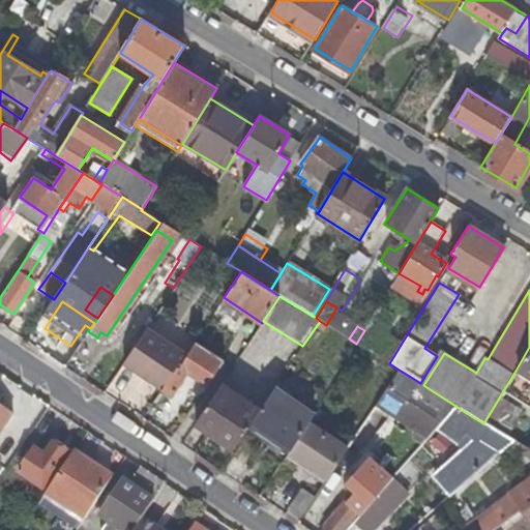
[(186,353),(147,328),(123,363),(162,390),(171,376),(186,353)]
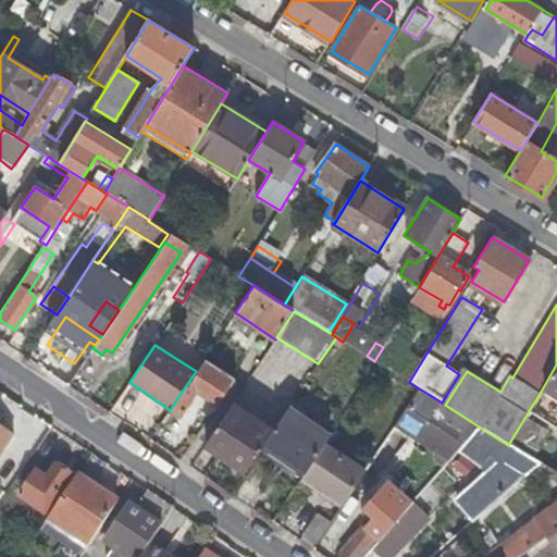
[(393,372),(397,364),(401,358),(383,347),(374,361),(378,362),(393,372)]
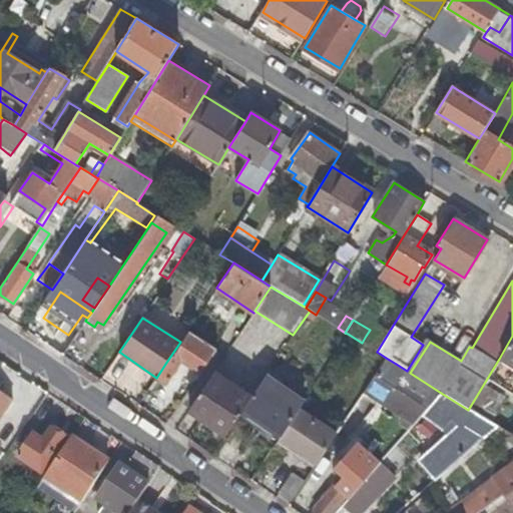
[(103,325),(97,322),(94,327),(99,331),(103,325)]
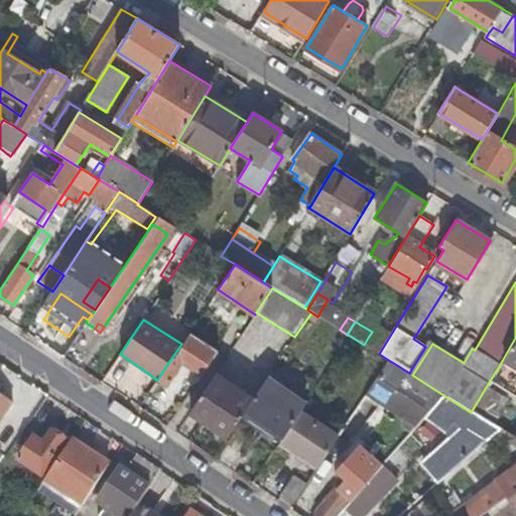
[(376,342),(368,338),(364,345),(379,354),(393,331),(386,326),(376,342)]
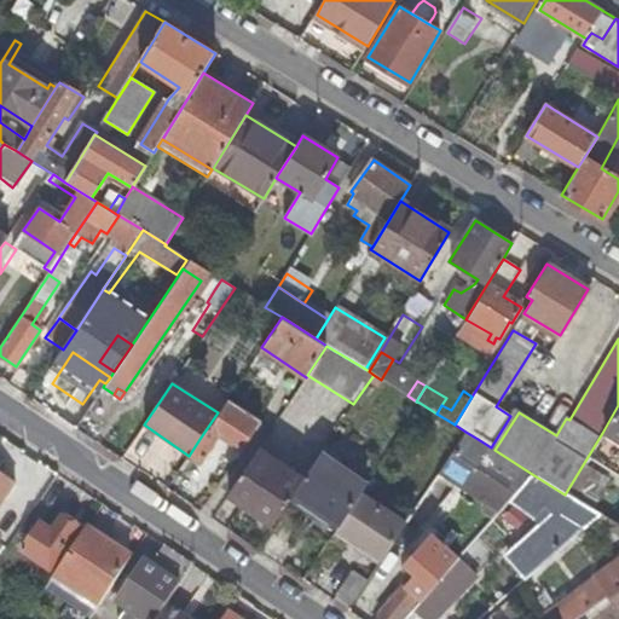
[(202,440),(200,439),(189,456),(187,457),(200,464),(220,433),(243,449),(260,422),(229,400),(202,440)]
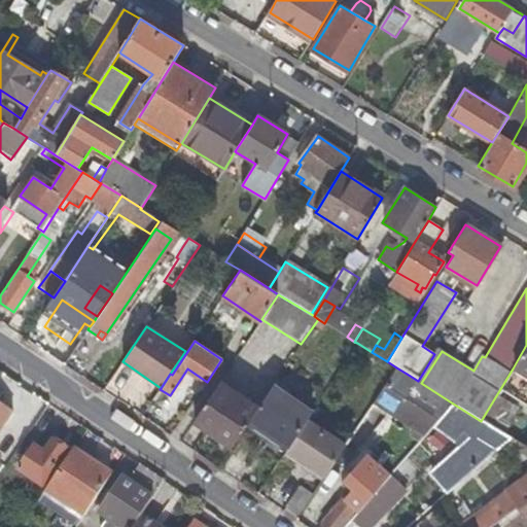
[(526,345),(513,369),(526,377),(526,345)]
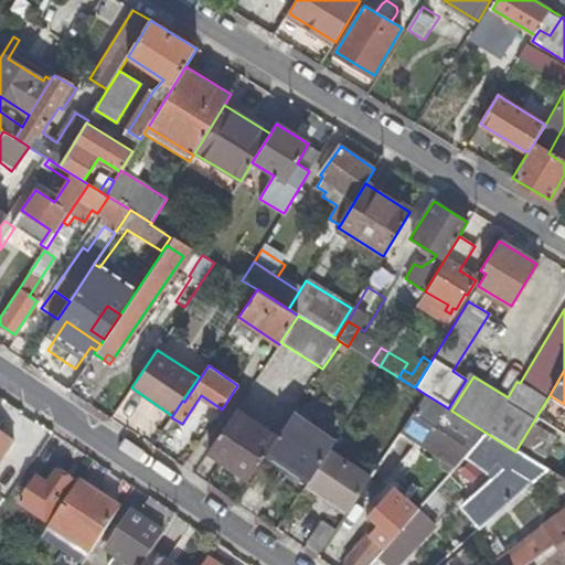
[(459,462),(465,457),(486,433),(451,411),(448,408),(436,401),(416,435),(459,462)]
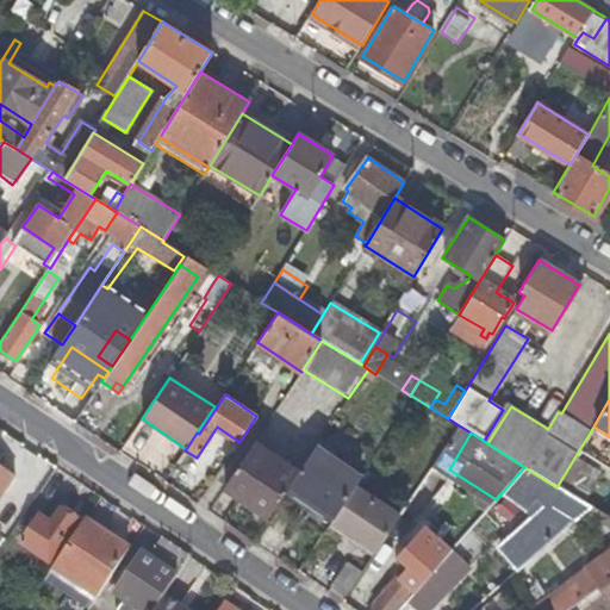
[(222,491),(266,521),(296,477),(250,447),(222,491)]
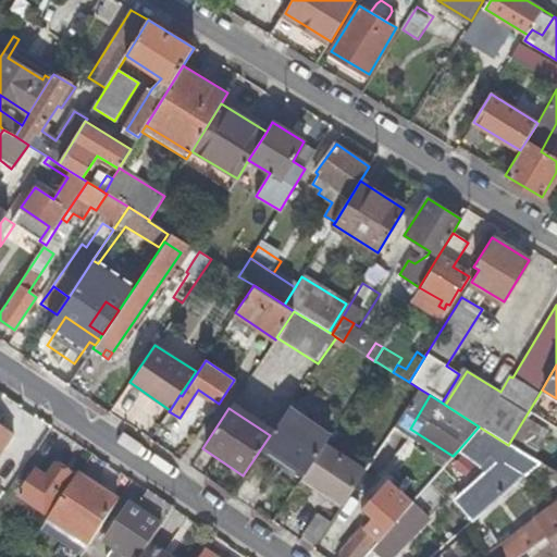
[(294,409),(288,417),(291,419),(280,437),(306,454),(323,428),(294,409)]
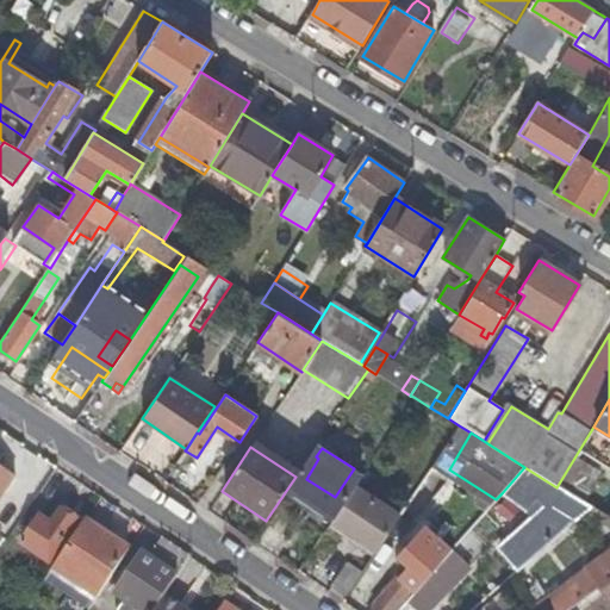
[(498,551),(516,572),(589,508),(556,487),(524,467),(502,493),(527,509),(529,506),(537,515),(498,551)]
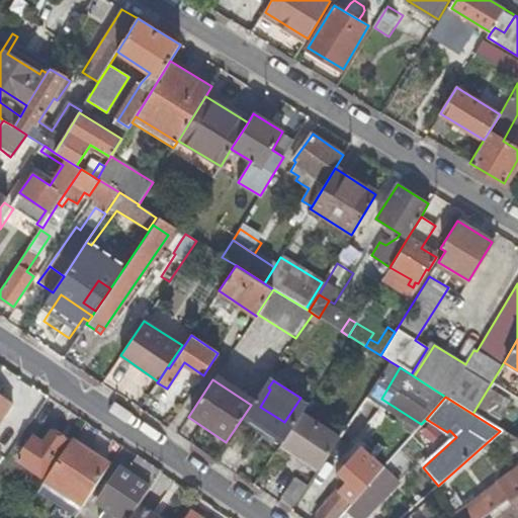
[(0,399),(0,423),(11,407),(0,399)]
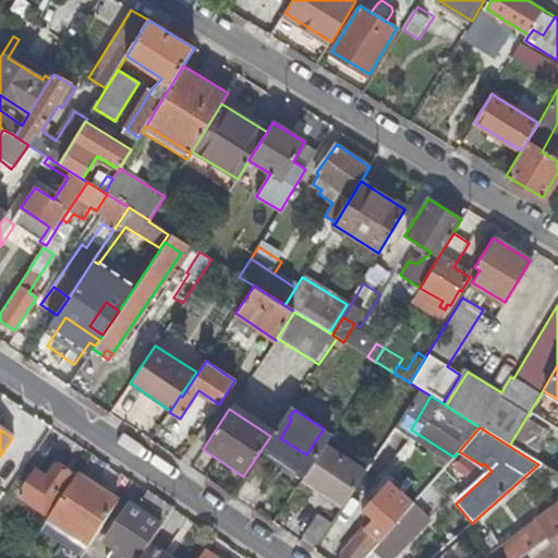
[(324,493),(342,505),(364,472),(324,445),(301,477),(312,484),(306,492),(319,500),(324,493)]
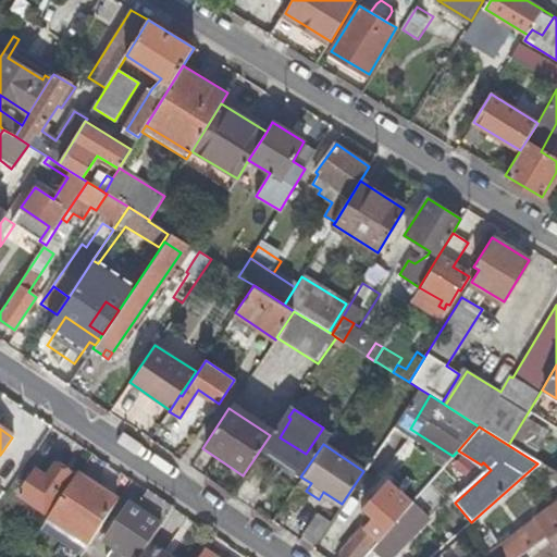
[(35,471),(19,496),(44,514),(70,473),(54,463),(45,478),(35,471)]
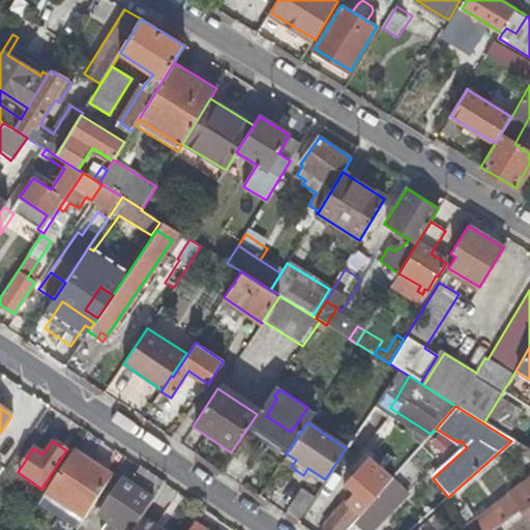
[(47,492),(86,518),(112,478),(72,452),(47,492)]
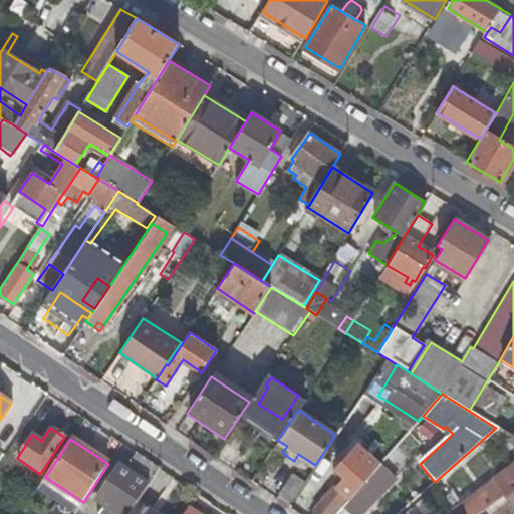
[(344,496),(348,499),(379,463),(366,452),(370,448),(361,440),(335,471),(343,478),(334,489),(344,496)]
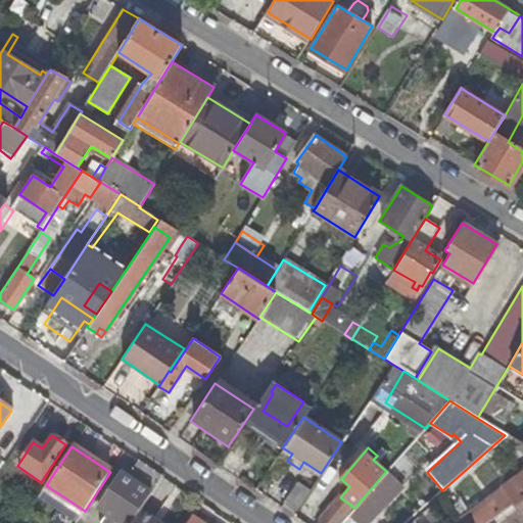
[(388,469),(406,480),(418,464),(401,452),(388,469)]
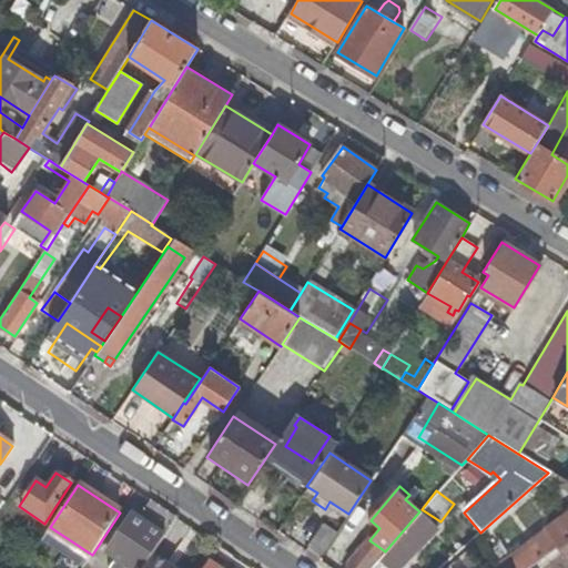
[(138,519),(164,536),(176,518),(150,500),(138,519)]
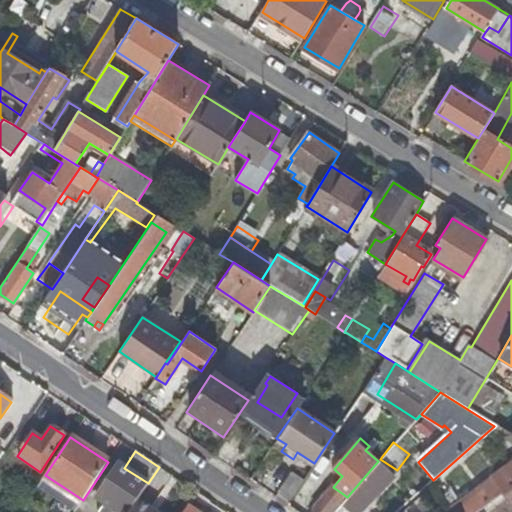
[(357,511),(392,473),(378,461),(347,497),(341,503),(351,511),(357,511)]
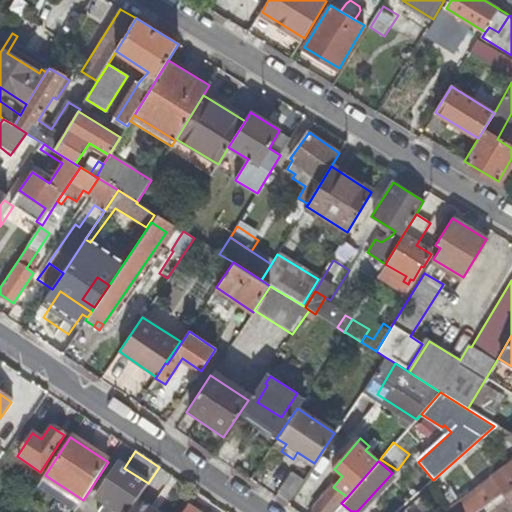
[(475,511),(501,494),(511,486),(511,463),(490,479),(493,483),(454,511),(475,511)]
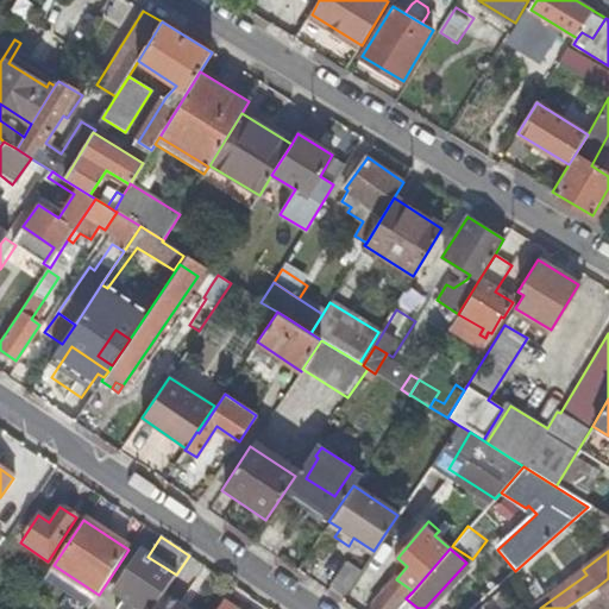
[(176,575),(148,557),(142,552),(125,577),(120,573),(110,590),(125,600),(118,608),(136,608),(137,608),(154,608),(162,596),(176,575)]
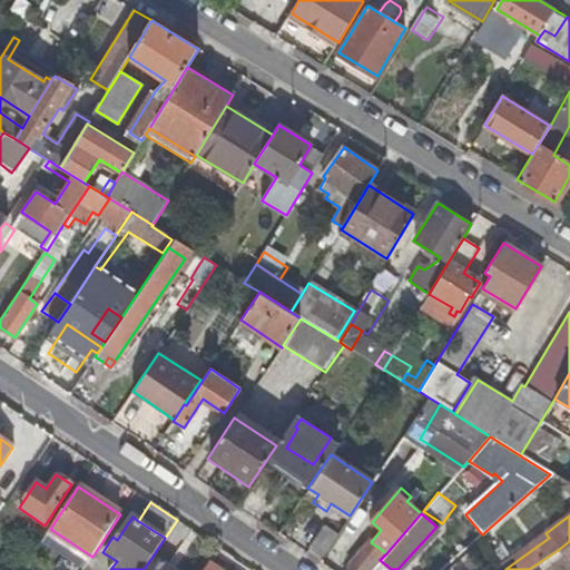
[(308,549),(322,558),(337,534),(324,526),(308,549)]
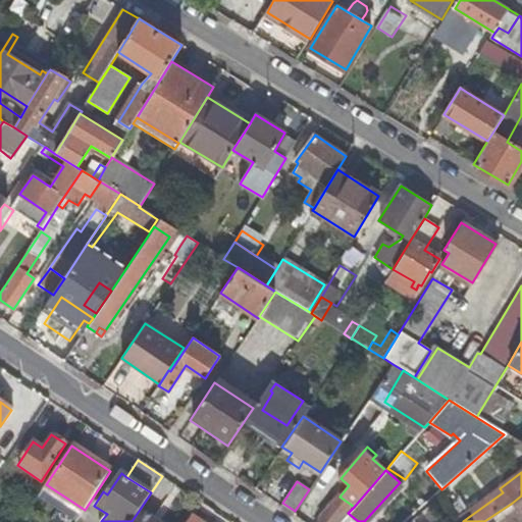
[(85,510),(46,484),(39,494),(77,520),(85,510)]
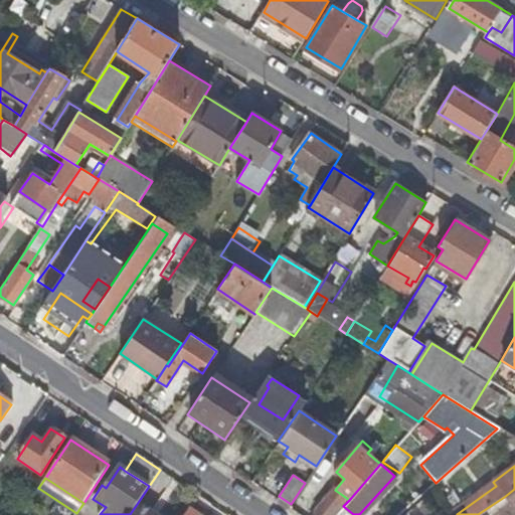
[(331,514),(345,497),(335,490),(333,489),(313,512),(316,514),(317,514),(331,514)]
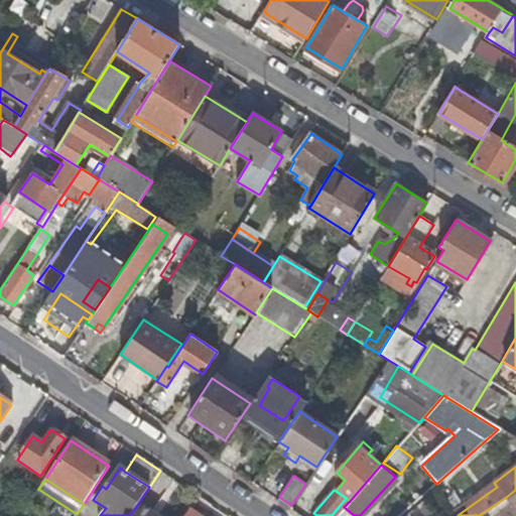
[(515,514),(515,490),(505,498),(515,514)]
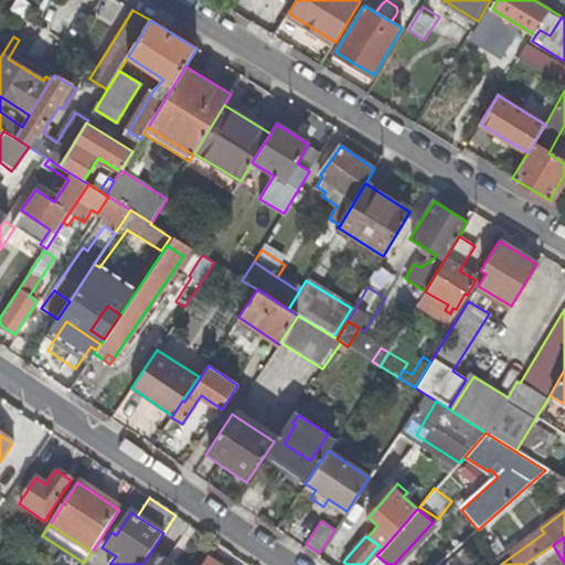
[(169,564),(150,553),(142,564),(169,564)]
